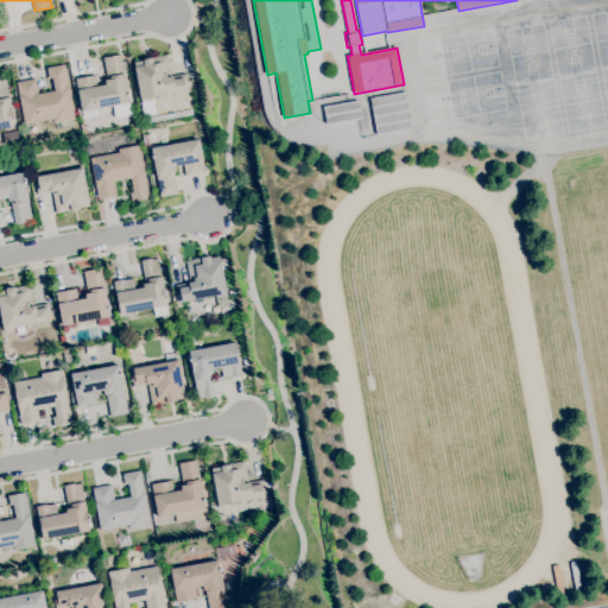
[(82,112),(75,78),(95,75),(97,86),(106,84),(105,81),(107,80),(103,58),(120,55),(130,102),(82,112)]
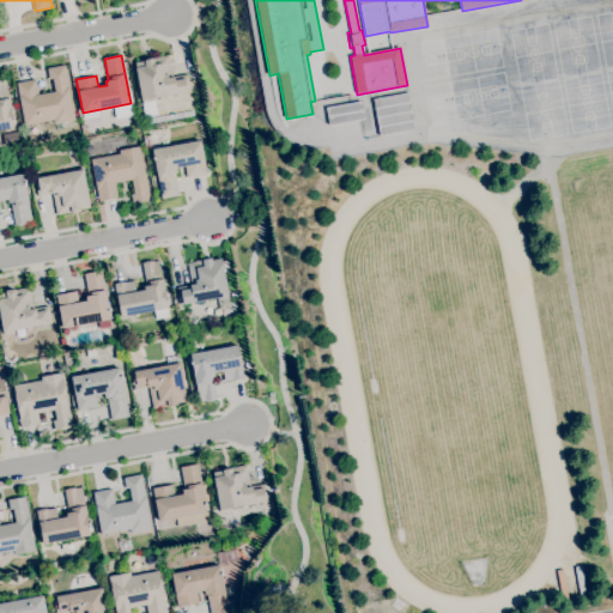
[(141,103),(135,62),(144,61),(144,60),(153,58),(169,55),(173,77),(184,74),(187,92),(152,98),(153,101),(141,103)]
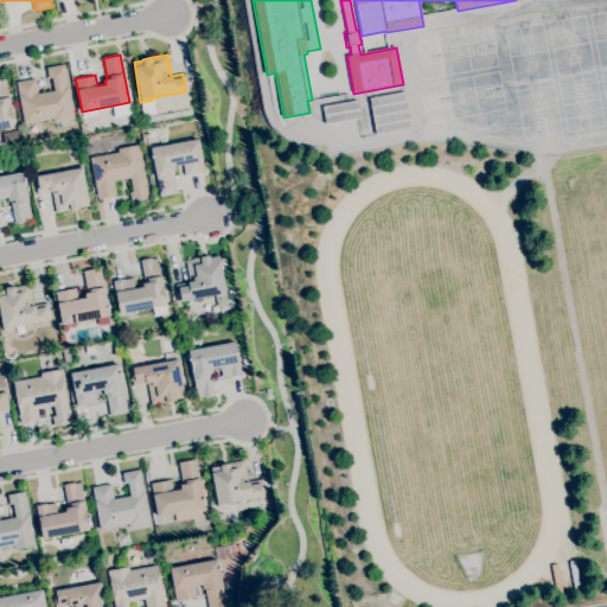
[(25,125),(16,82),(34,78),(37,94),(55,90),(52,77),(49,78),(46,68),(63,64),(75,119),(53,122),(52,119),(25,125)]
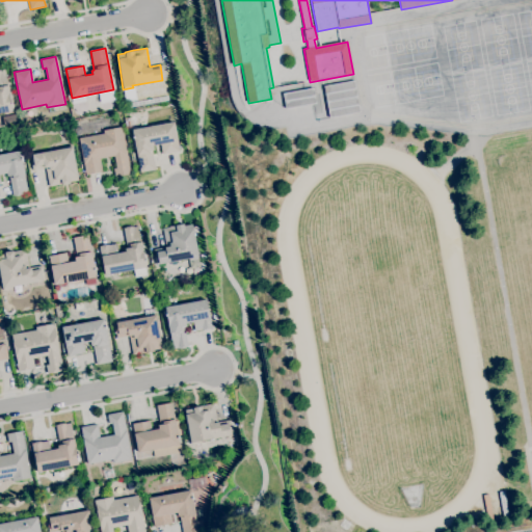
[(0,112),(0,71),(4,70),(12,110),(0,112)]
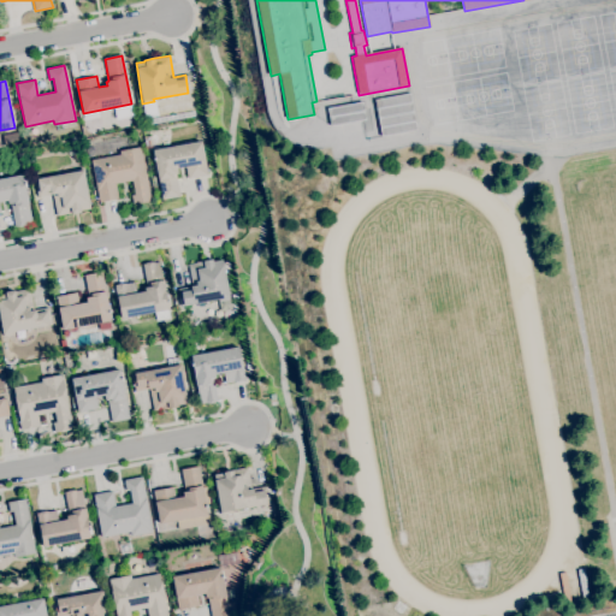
[(329,110),(332,125),(362,119),(359,102),(329,110)]
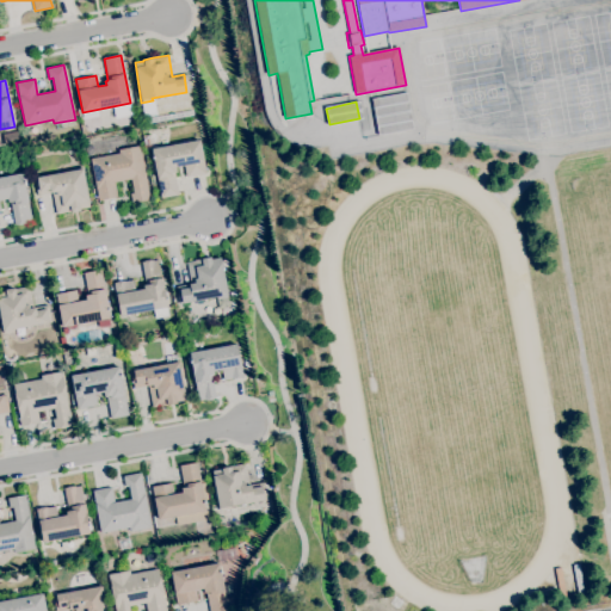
[(148,124),(148,118),(193,110),(195,116),(148,124)]
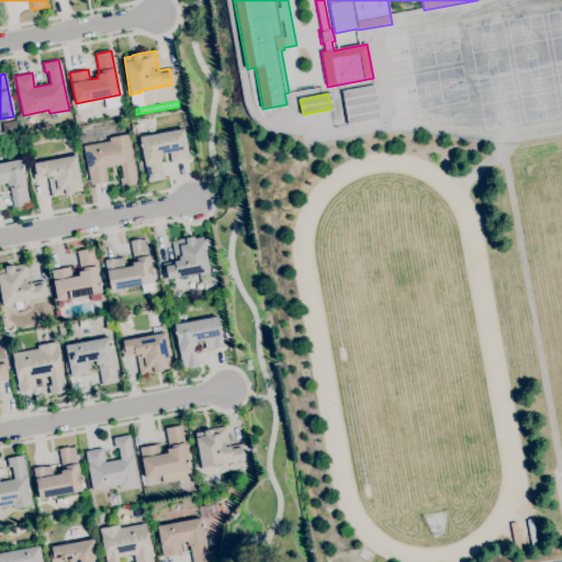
[(148,181),(139,137),(183,128),(190,159),(171,163),(169,153),(161,154),(163,158),(160,159),(164,179),(148,181)]
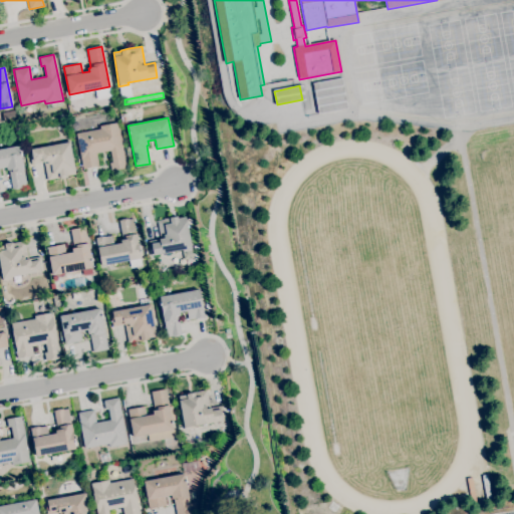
[(110,171),(109,163),(112,162),(110,151),(96,153),(98,166),(82,169),(76,134),(100,130),(99,126),(117,122),(125,168),(110,171)]
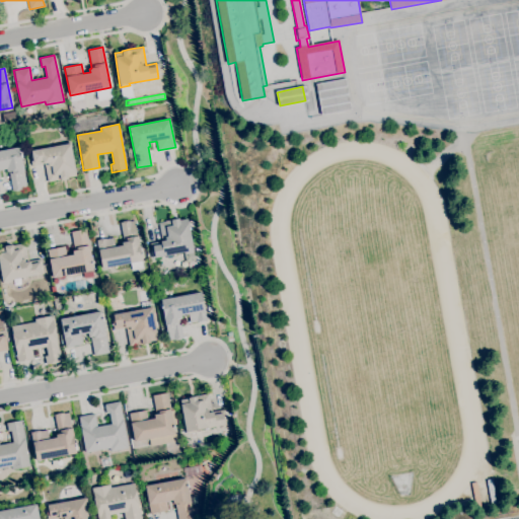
[(63,134),(57,130),(61,125),(67,130),(63,134)]
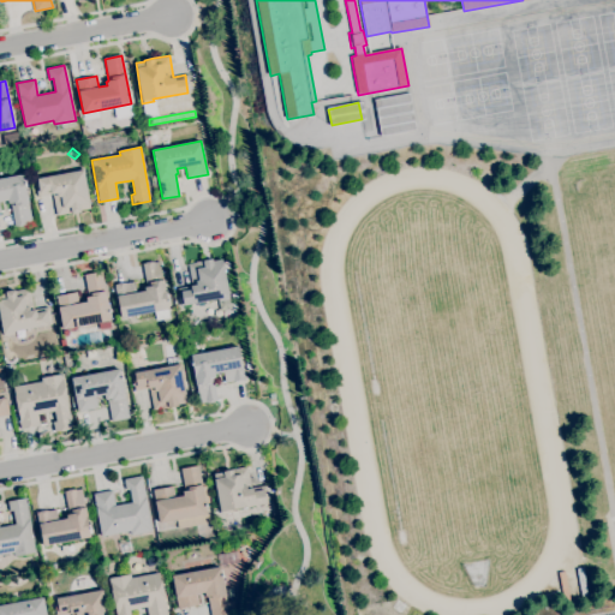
[(57,215),(53,193),(37,197),(35,180),(83,169),(90,203),(89,203),(89,208),(81,210),(81,212),(71,214),(71,213),(57,215)]
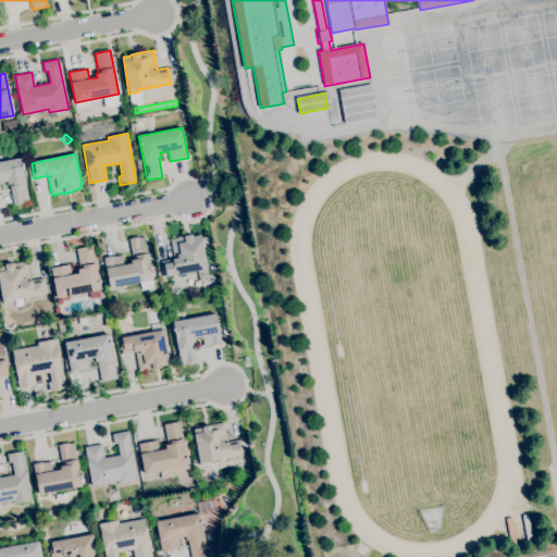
[(13,205),(10,184),(8,184),(7,181),(0,181),(0,187),(1,193),(0,193),(0,161),(21,158),(29,202),(13,205)]
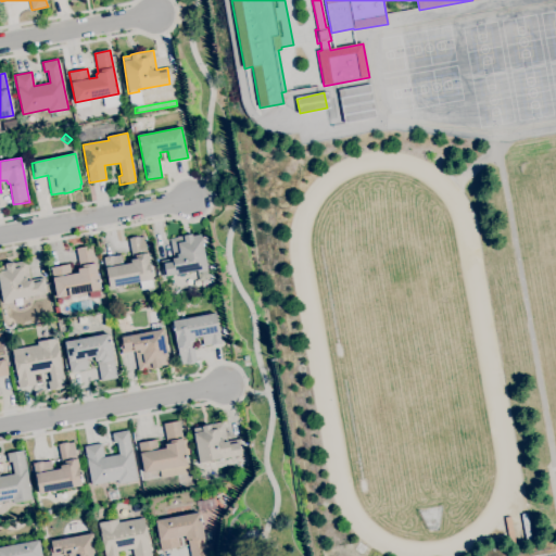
[(163,277),(161,261),(174,258),(169,238),(192,234),(192,236),(201,235),(202,237),(207,236),(209,242),(202,243),(207,269),(203,270),(203,272),(199,273),(199,272),(198,272),(198,270),(163,277)]
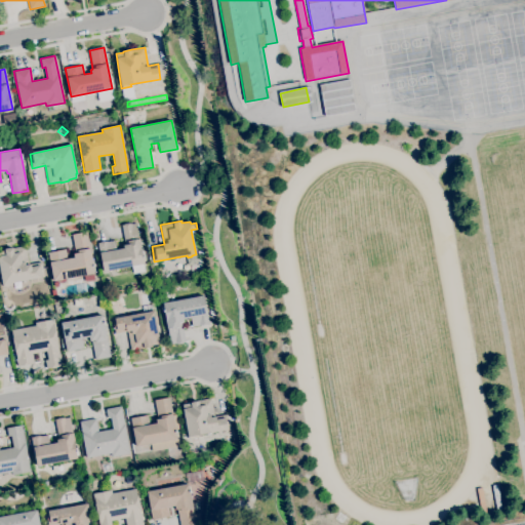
[(133,273),(132,266),(104,272),(97,243),(107,241),(108,242),(114,241),(116,250),(123,248),(123,245),(125,244),(121,225),(131,223),(131,224),(135,223),(144,264),(143,264),(145,271),(133,273)]
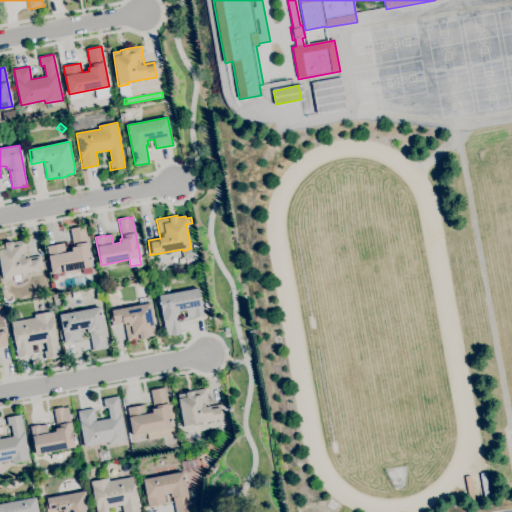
[(52,274),(47,246),(63,243),(65,253),(72,251),(71,247),(73,247),(70,229),(84,226),(92,266),(52,274)]
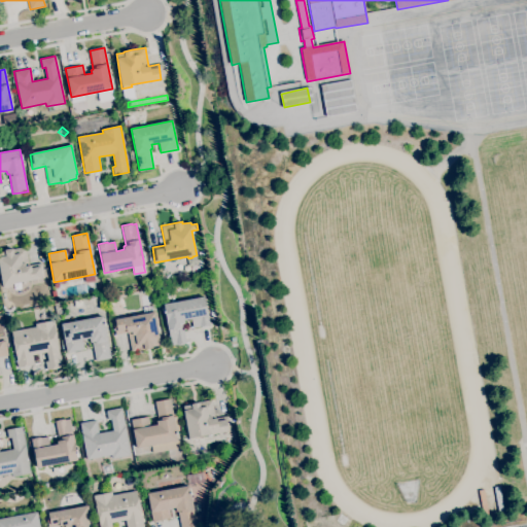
[(2,287),(0,273),(0,252),(5,251),(4,249),(12,248),(12,249),(26,247),(29,265),(41,262),(44,279),(11,284),(11,286),(2,287)]
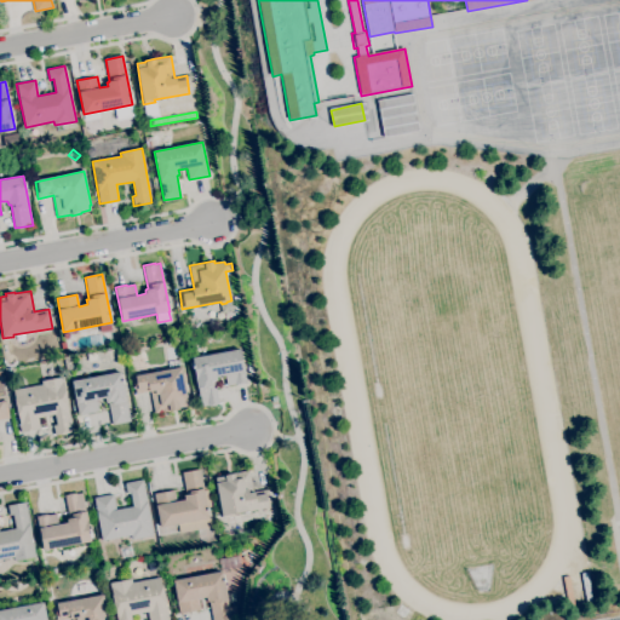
[(208,407),(207,406),(202,407),(193,359),(240,349),(247,382),(228,386),(225,374),(217,377),(217,379),(214,380),(219,405),(208,407)]
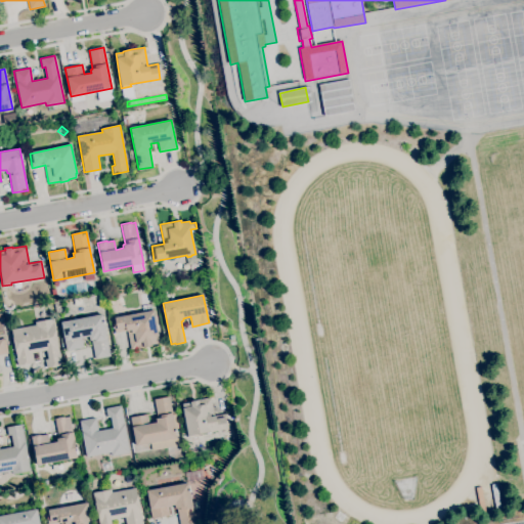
[(130,349),(127,331),(115,333),(112,318),(154,310),(160,344),(130,349)]
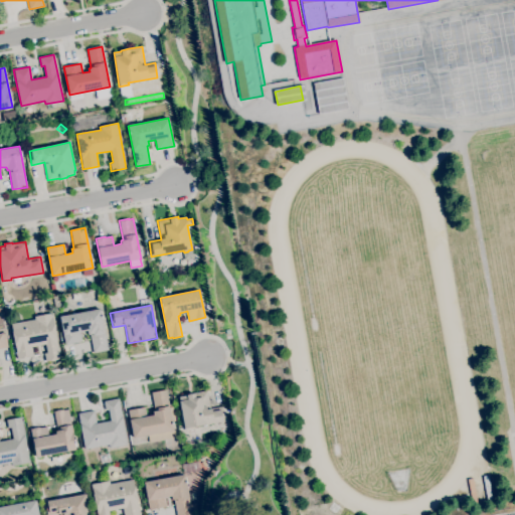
[(94,352),(90,334),(89,334),(88,330),(79,332),(81,341),(65,345),(59,317),(100,309),(108,349),(94,352)]
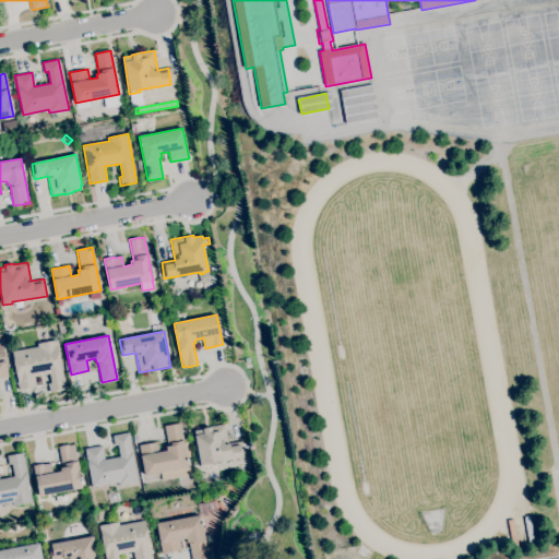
[(49,392),(47,383),(51,382),(49,373),(34,377),(36,387),(20,390),(12,352),(38,347),(37,344),(56,340),(66,389),(49,392)]
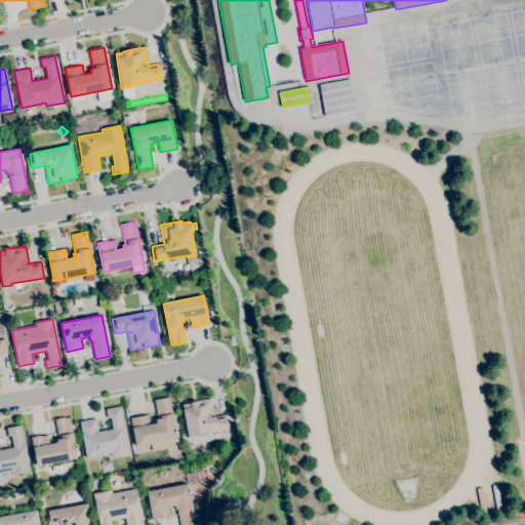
[(152,451),(151,443),(136,446),(130,418),(148,415),(150,425),(156,423),(156,419),(158,418),(154,400),(169,398),(172,415),(176,415),(178,430),(175,430),(178,446),(152,451)]
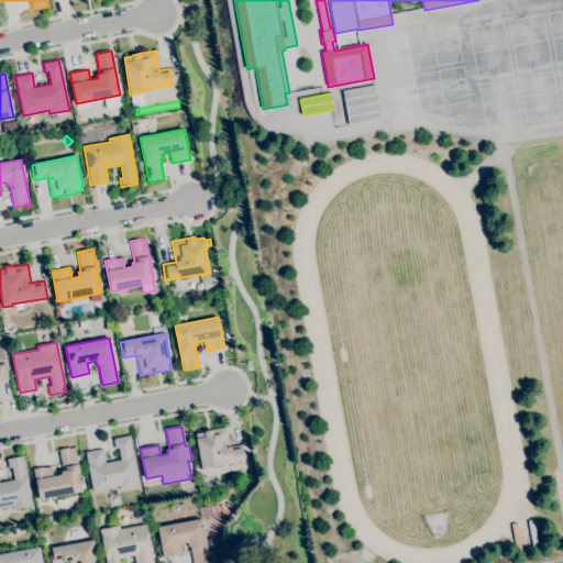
[(202,471),(196,433),(205,432),(203,430),(227,427),(230,446),(244,444),(246,460),(211,465),(212,468),(202,471)]
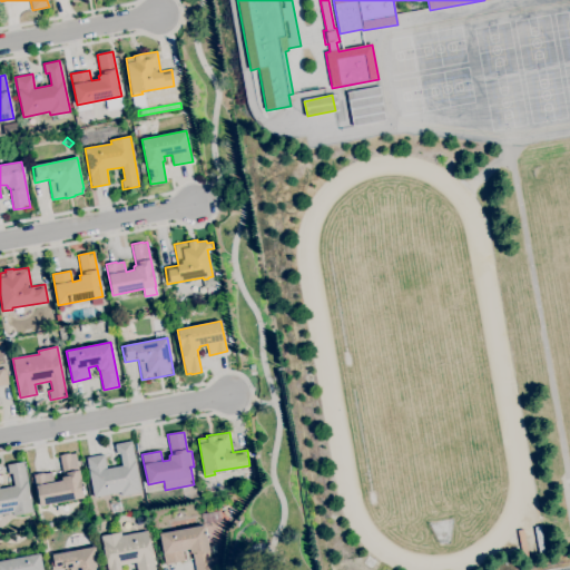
[(94,497),(86,458),(104,454),(107,469),(121,465),(119,453),(116,454),(115,444),(131,441),(141,492),(121,497),(120,492),(94,497)]
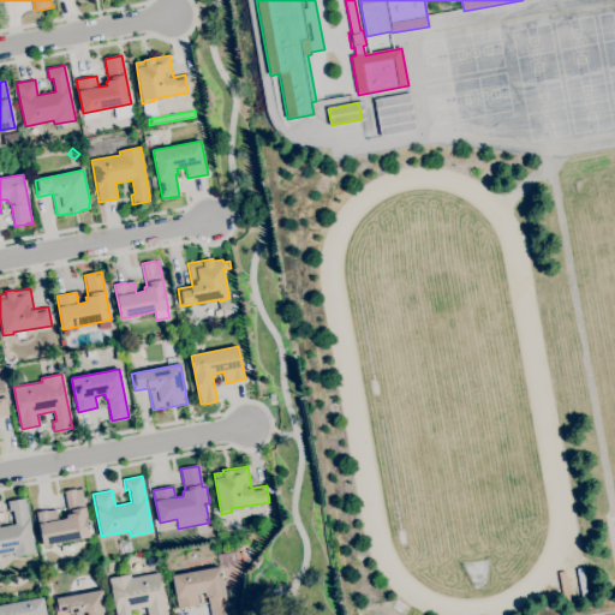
[(42,545),(36,513),(55,509),(58,520),(66,519),(66,515),(69,514),(64,491),(75,489),(76,490),(81,489),(90,537),(42,545)]
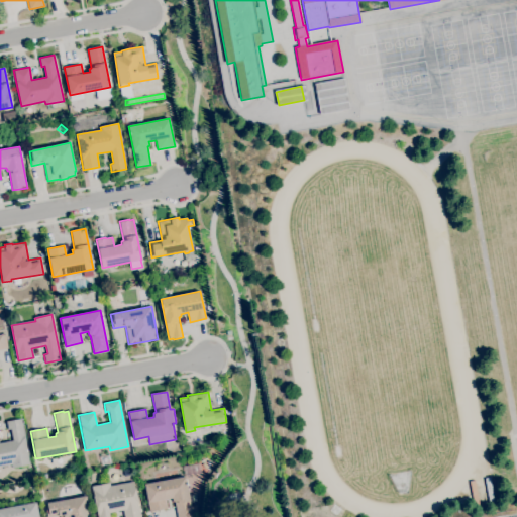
[(0,467),(0,442),(13,440),(10,429),(8,429),(6,422),(21,419),(30,463),(11,468),(11,464),(0,467)]
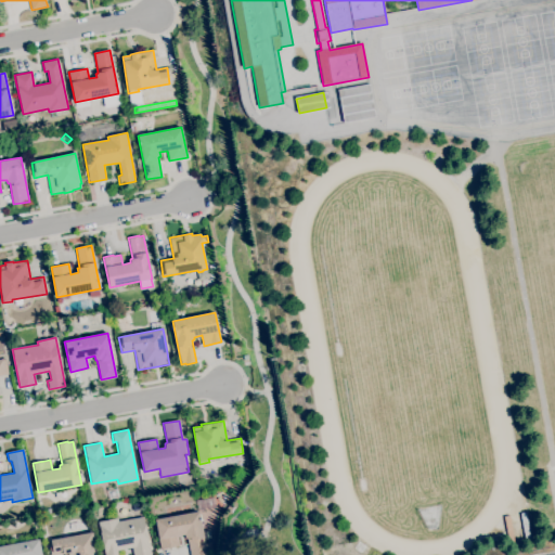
[(110,500),(107,490),(116,488),(118,498),(110,500)]
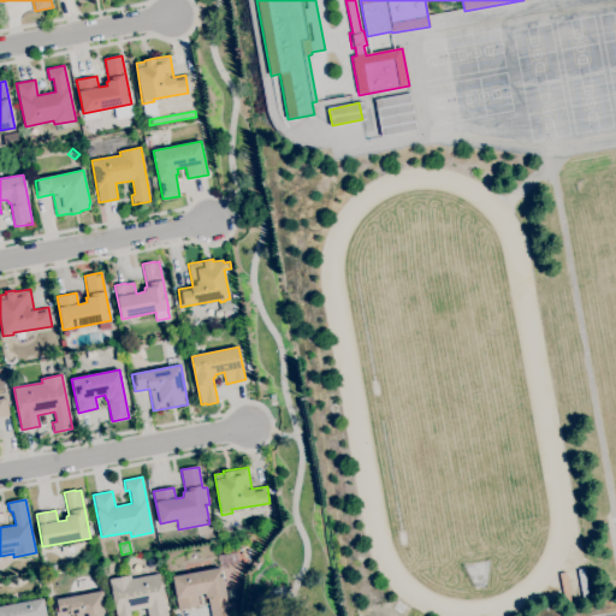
[(211,615),(207,597),(206,598),(205,593),(196,594),(199,605),(178,610),(172,576),(220,568),(223,580),(231,578),(234,592),(225,593),(227,606),(235,605),(236,611),(229,612),(230,615),(211,615)]
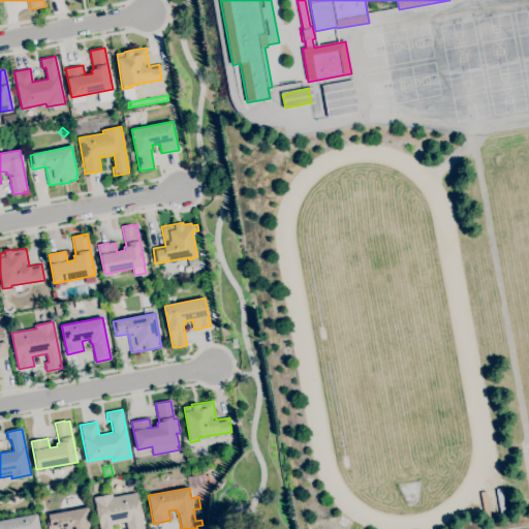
[(500,516),(496,489),(501,489),(505,515),(500,516)]
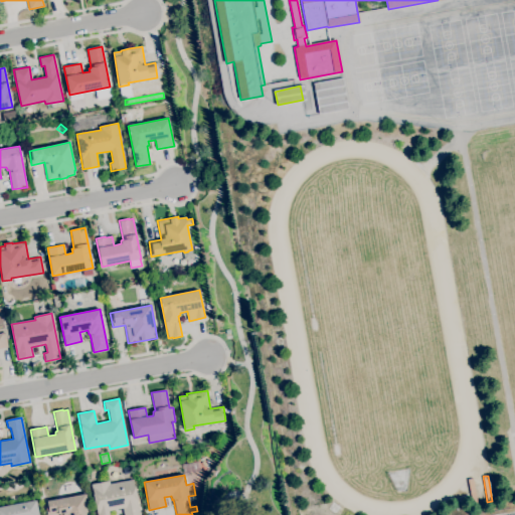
[(472,504),(468,479),(473,479),(477,504),(472,504)]
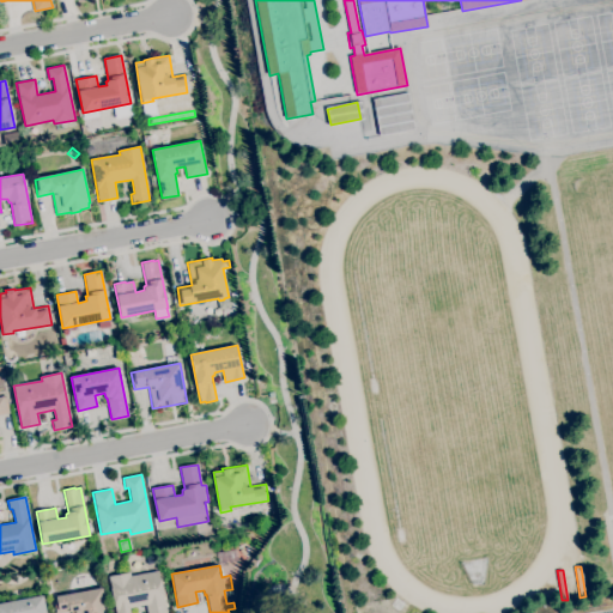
[(116,612),(110,582),(109,576),(129,572),(131,576),(158,571),(159,580),(161,578),(164,596),(167,612),(146,612),(145,605),(129,607),(129,612),(116,612)]
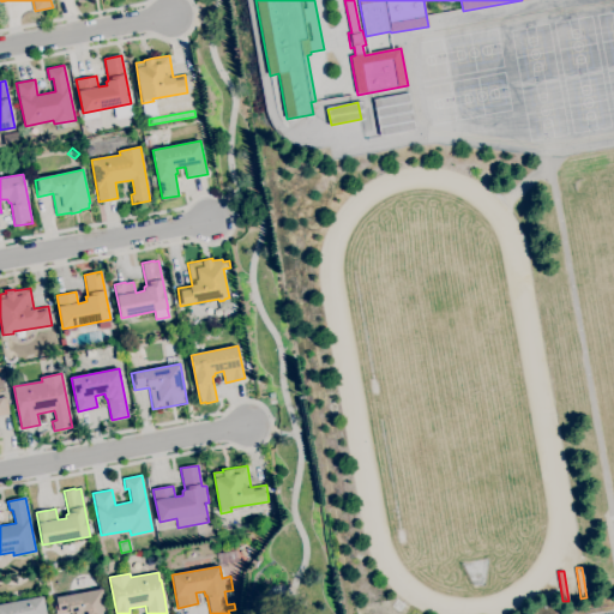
[(71,613),(64,613),(55,613),(53,597),(101,589),(104,613),(71,613)]
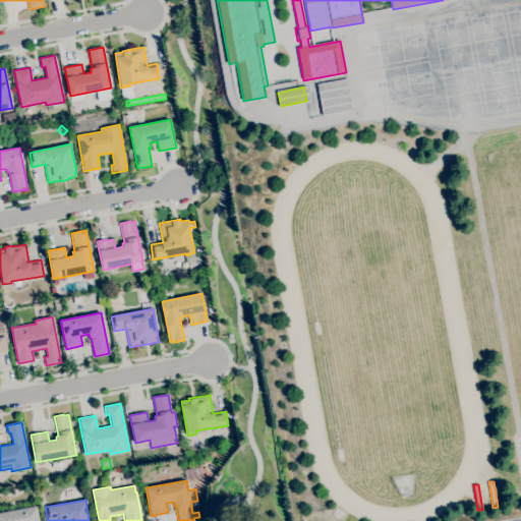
[(0,520),(0,513),(37,506),(39,520),(0,520)]
